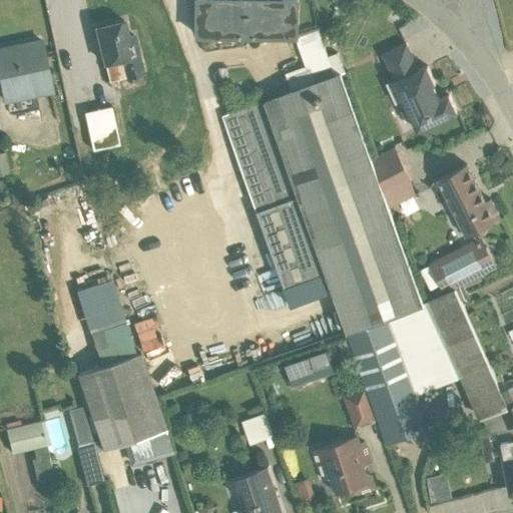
[(317,29),(299,36),(299,2),(297,0),(197,0),(196,1),(196,37),(241,38),(295,39),(305,66),(285,73),(292,91),(334,76),(317,29)]
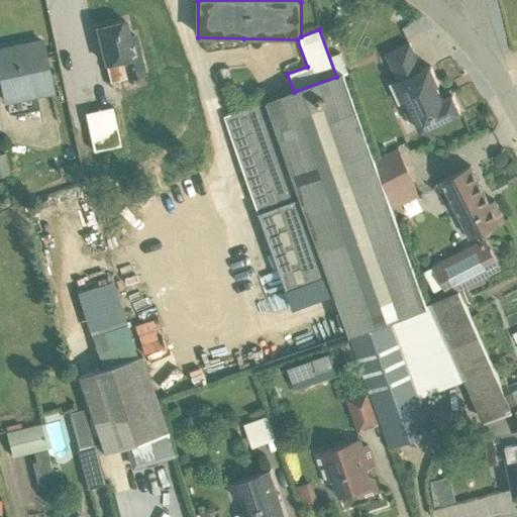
[(123,21),(96,28),(109,82),(125,78),(125,80),(142,75),(133,36),(127,37),(123,21)]
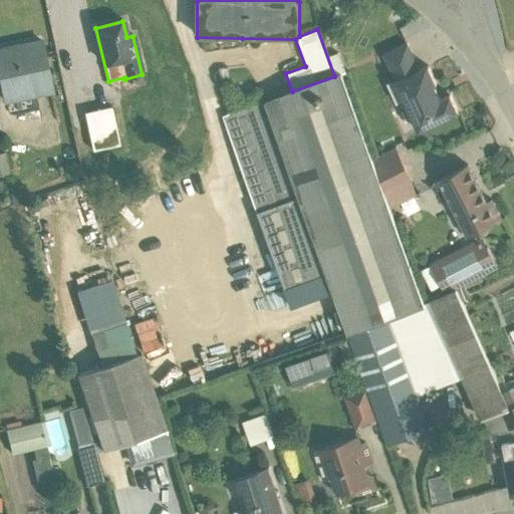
[(50,93),(40,41),(0,49),(0,83),(4,103),(50,93)]
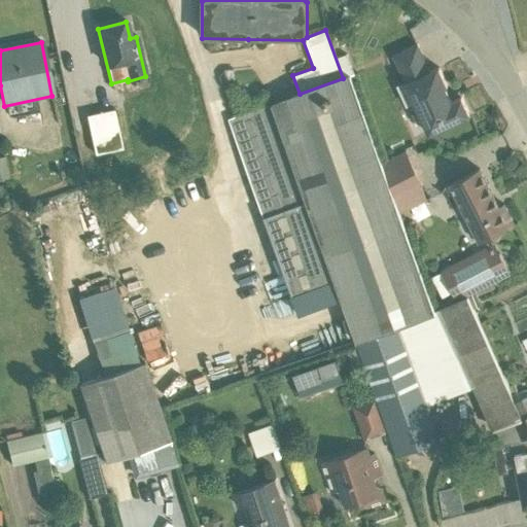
[(428,135),(469,115),(460,97),(451,101),(445,88),(447,86),(437,68),(429,72),(416,45),(392,57),(403,82),(396,86),(406,107),(413,104),(428,135)]
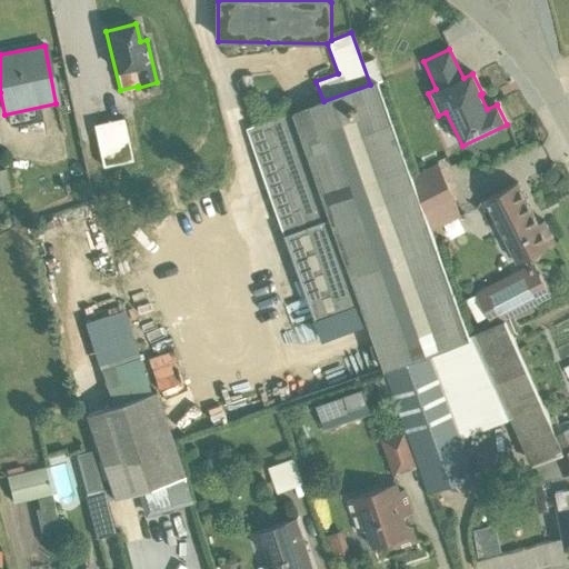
[(360,305),(385,368),(469,338),(378,83),(370,85),(323,101),(247,129),(316,320),(360,305)]
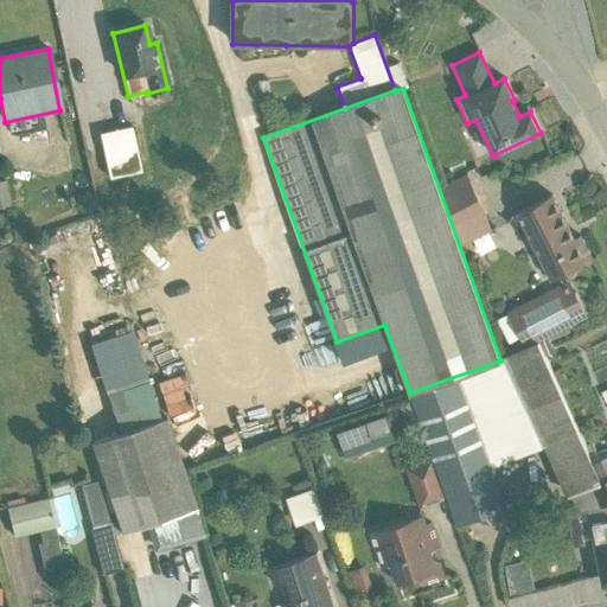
[(140,172),(131,127),(98,133),(108,179),(140,172)]
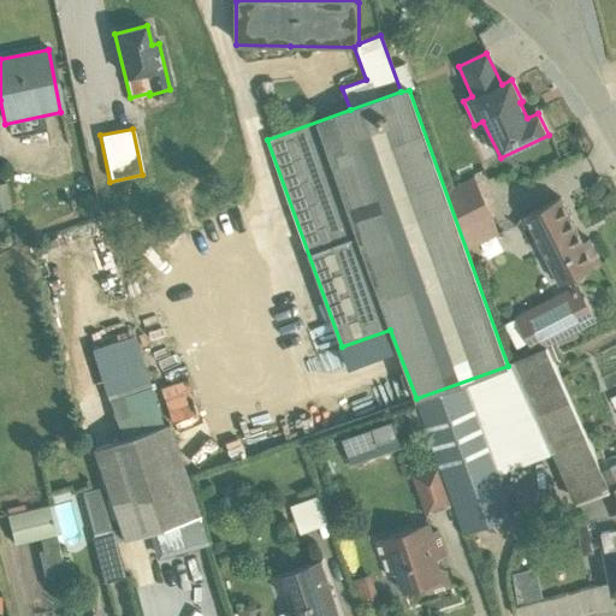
[(478,175),(445,189),(471,246),(503,231),(478,175)]
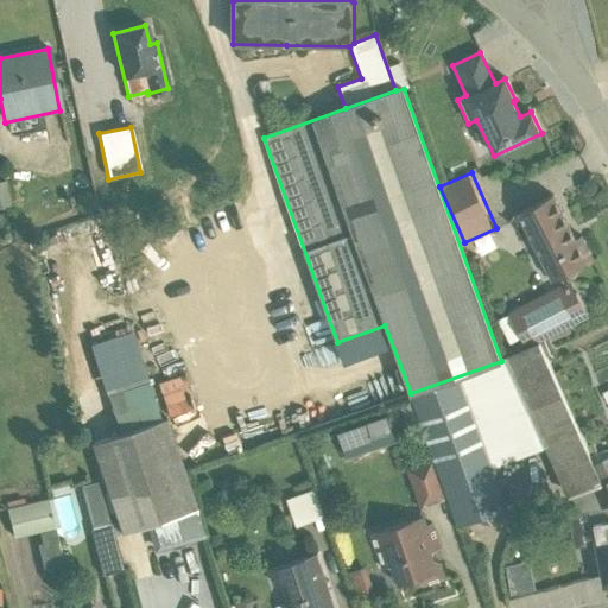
[(551,196),(517,214),(550,279),(591,260),(581,236),(574,240),(551,196)]
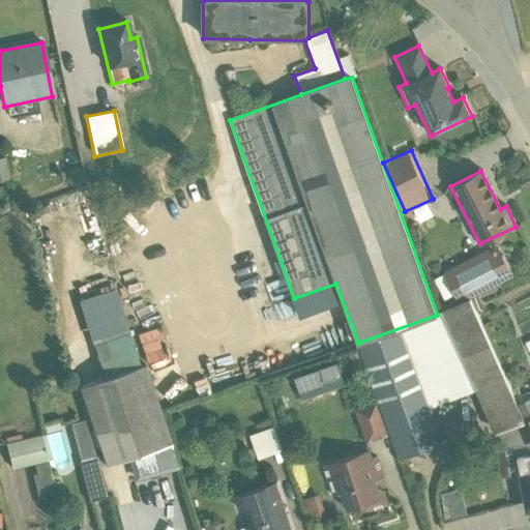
[(511,276),(512,276),(496,245),(442,272),(459,301),(470,298),(511,276)]
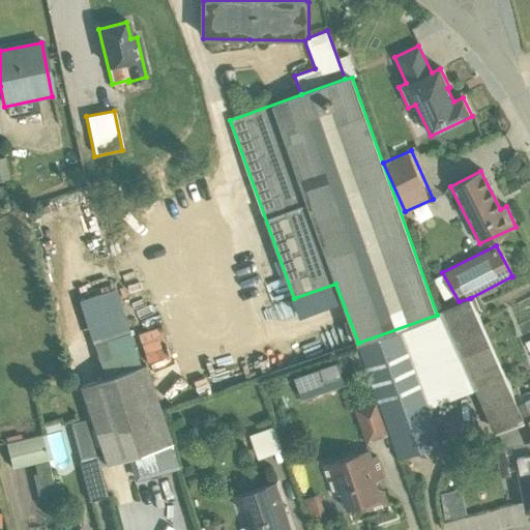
[(469,299),(437,315),(358,343),(357,345),(396,459),(443,442),(429,407),(475,390),(495,435),(498,433),(529,420),(529,419),(529,395),(528,391),(513,398),(469,299)]
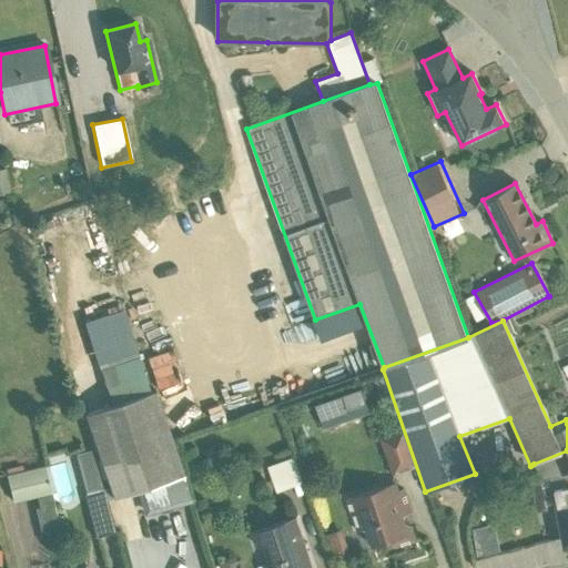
[(99,369),(111,404),(149,392),(138,357),(99,369)]
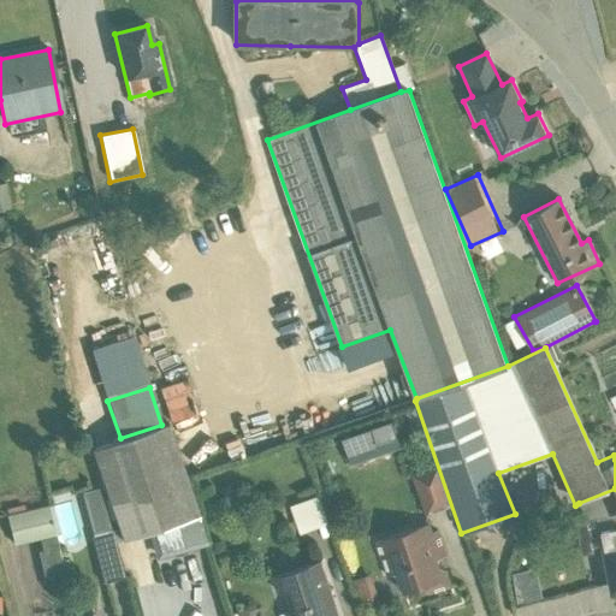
[(146,533),(155,558),(207,544),(185,479),(167,424),(92,450),(117,528),(112,531),(114,542),(123,540),(146,533)]
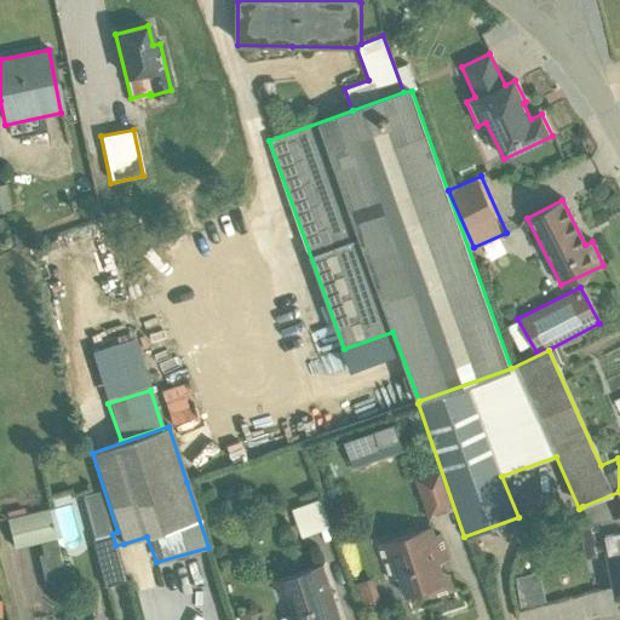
[(440,468),(438,468),(412,478),(429,520),(454,510),(440,468)]
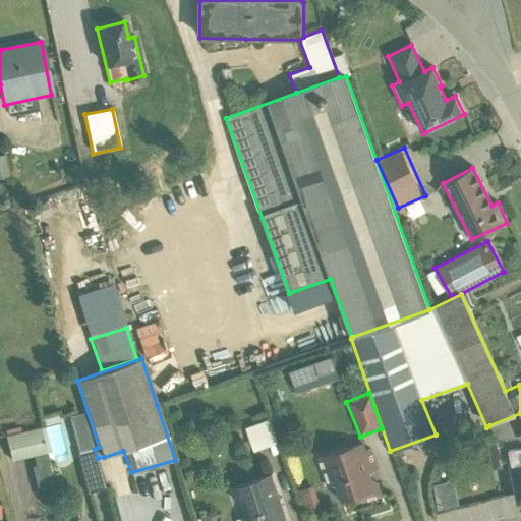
[(84,414),(83,413),(68,417),(68,418),(77,453),(75,454),(87,493),(87,494),(105,488),(106,488),(95,449),(84,414)]
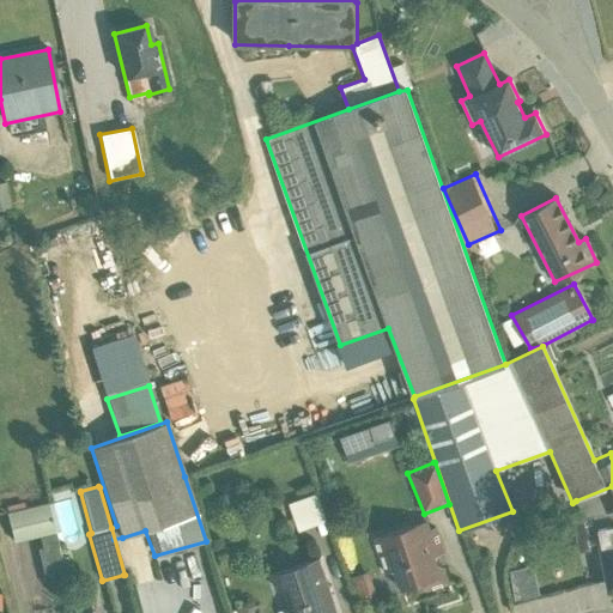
[(612,582),(612,486),(576,501),(583,517),(589,551),(593,552),(596,570),(606,569),(608,583),(612,582)]
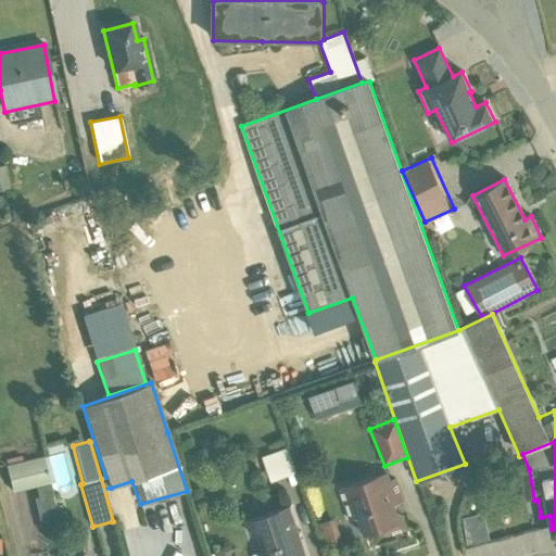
[(294,472),(286,449),(262,457),(270,481),(294,472)]
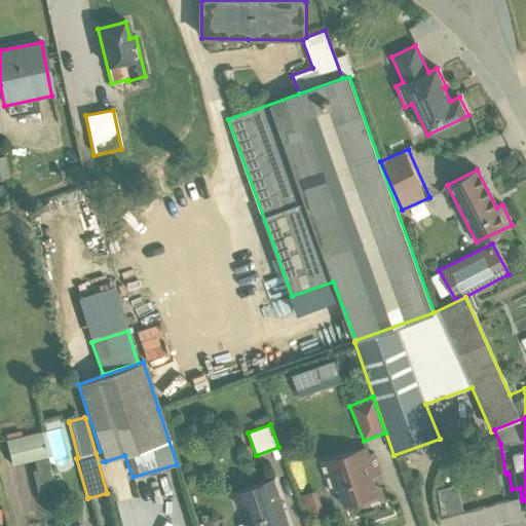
[(40,431),(5,440),(10,465),(33,461),(35,471),(33,472),(37,492),(53,488),(40,431)]
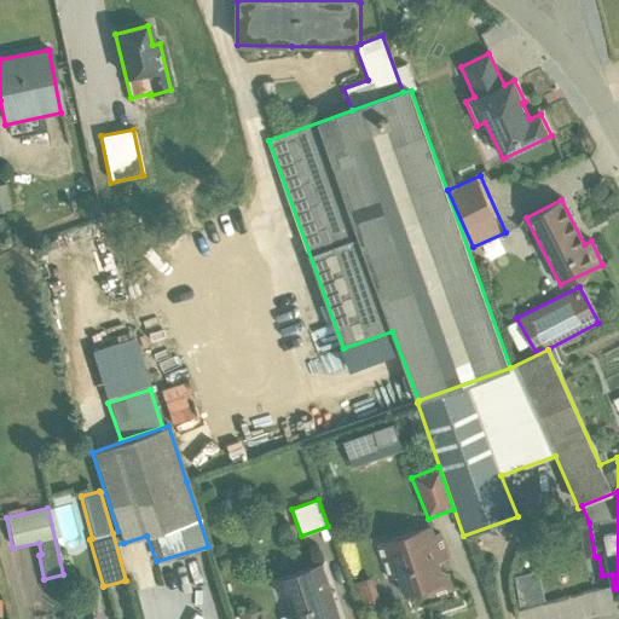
[(429,597),(452,590),(447,574),(441,570),(439,563),(449,560),(444,547),(443,547),(439,534),(434,536),(432,526),(375,544),(387,579),(387,580),(398,577),(404,596),(427,589),(429,597)]
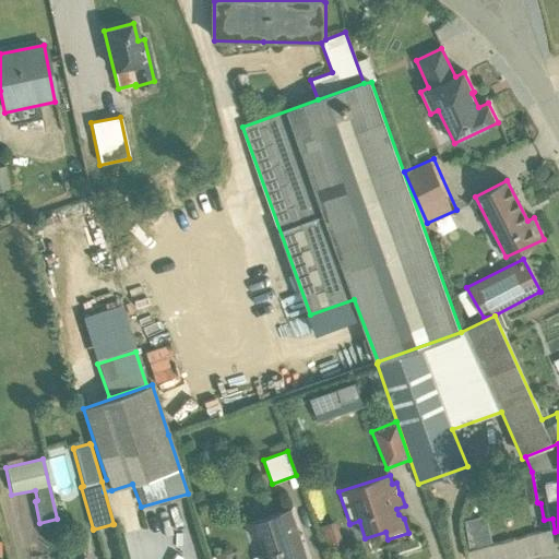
[(306,558),(289,509),(247,523),(251,538),(258,536),(264,554),(252,558),(306,558)]
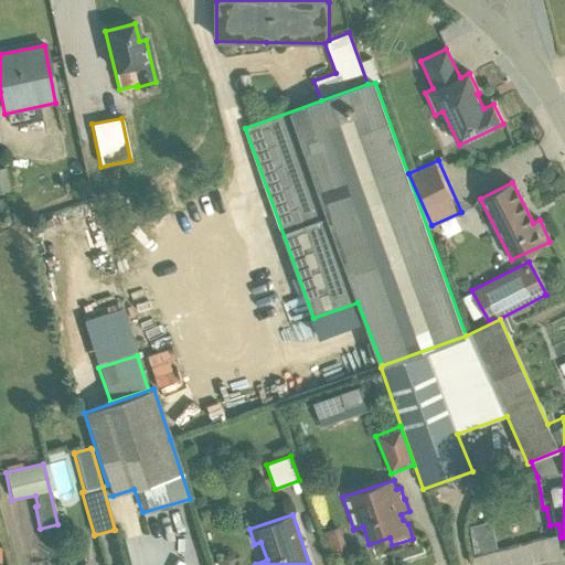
[(339,528),(321,533),(329,556),(347,551),(339,528)]
